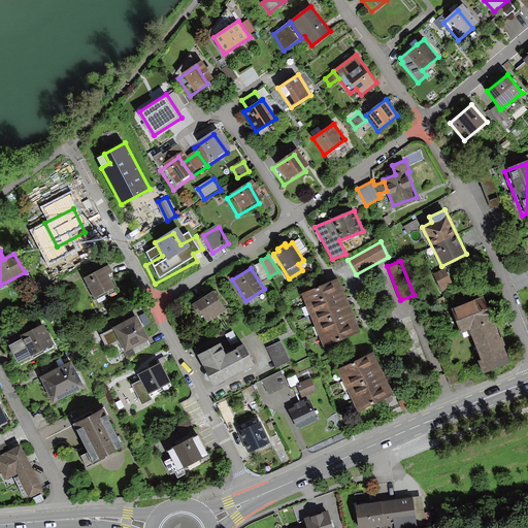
[(446,268),(434,274),(443,293),(455,288),(446,268)]
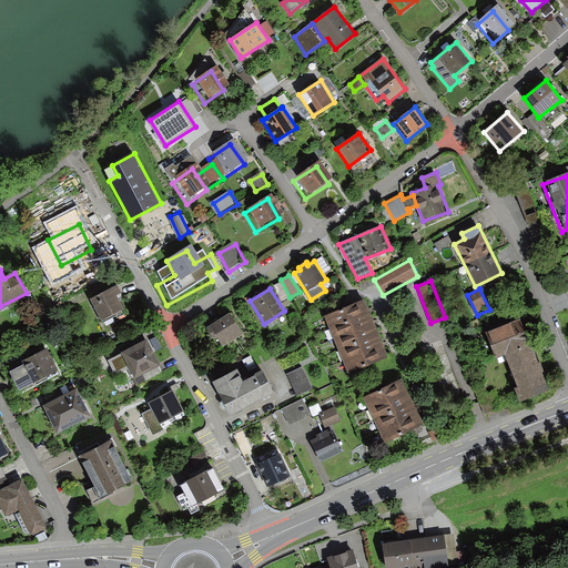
[(124,316),(112,292),(87,304),(98,328),(124,316)]
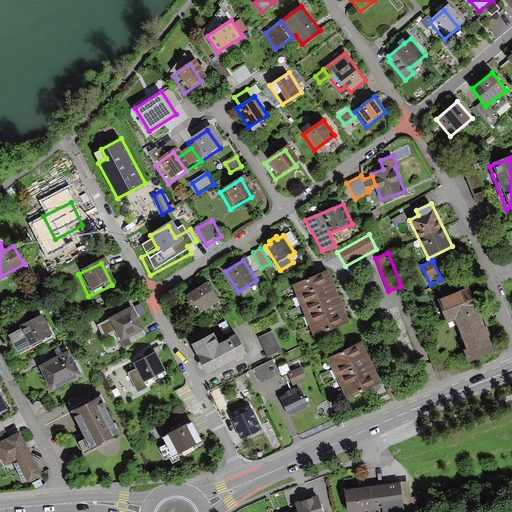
[(330,275),(328,270),(292,286),(314,337),(350,321),(346,311),(341,301),(337,290),(333,281),(330,275)]
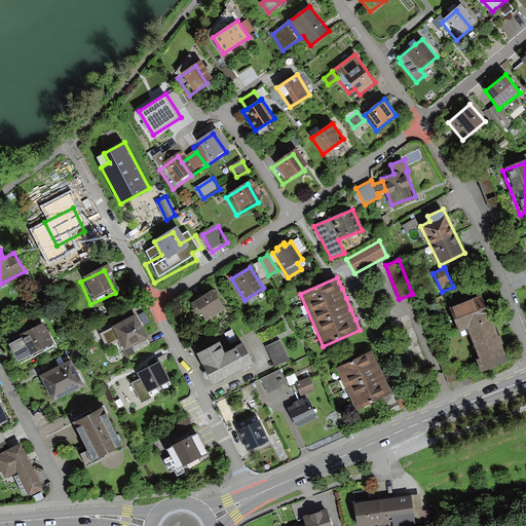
[(225,308),(213,290),(192,304),(198,312),(200,311),(207,321),(225,308)]
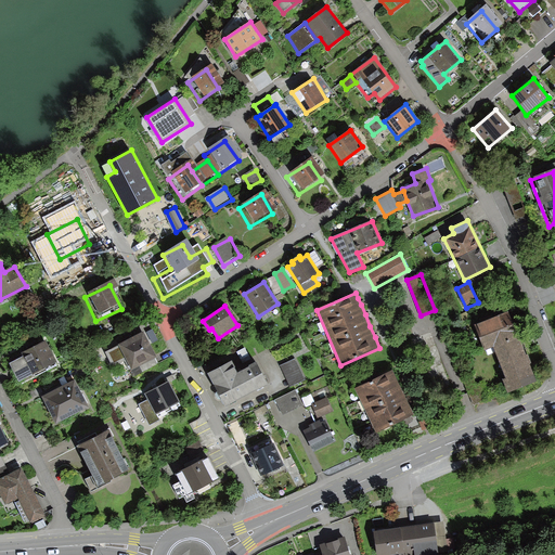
[(508,391),(536,381),(507,313),(477,325),(487,349),(494,346),(507,378),(504,379),(508,391)]
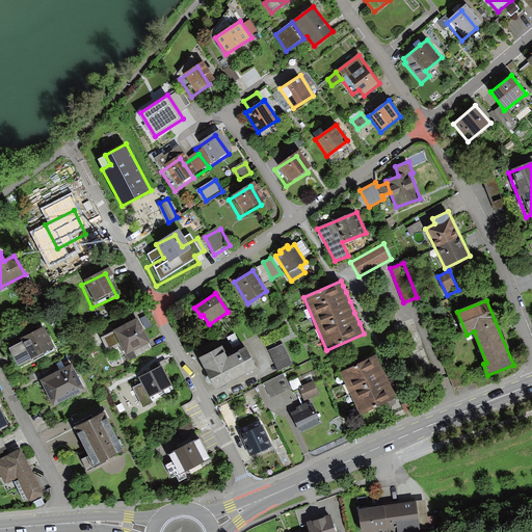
[(137,323),(113,336),(126,358),(150,346),(137,323)]
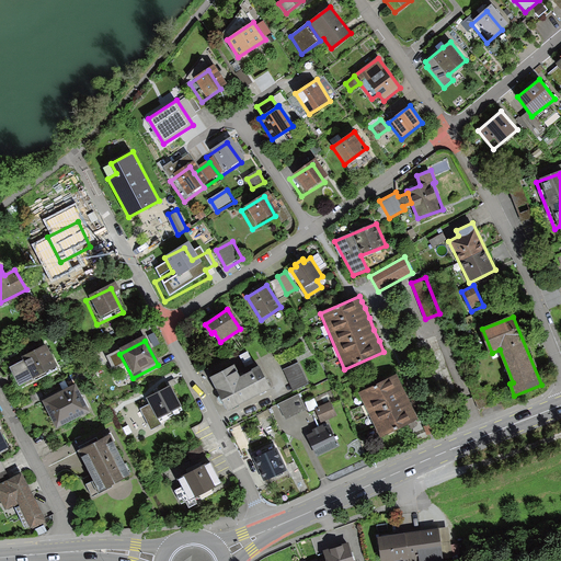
[(22,358),(24,363),(12,368),(20,387),(33,381),(59,369),(48,347),(22,358)]
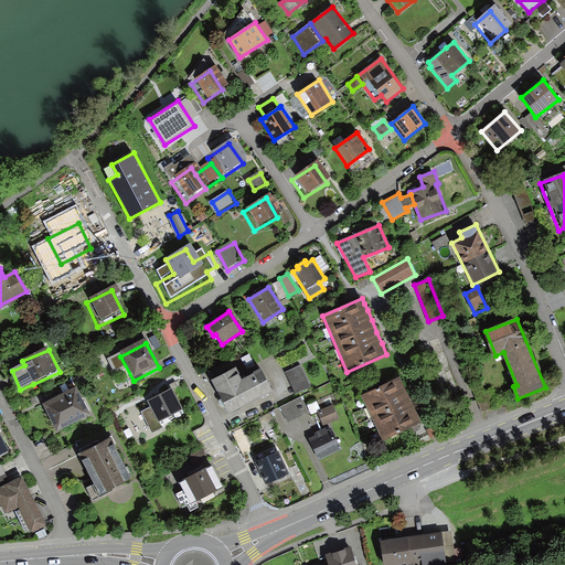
[(286,372),(295,392),(310,385),(301,365),(286,372)]
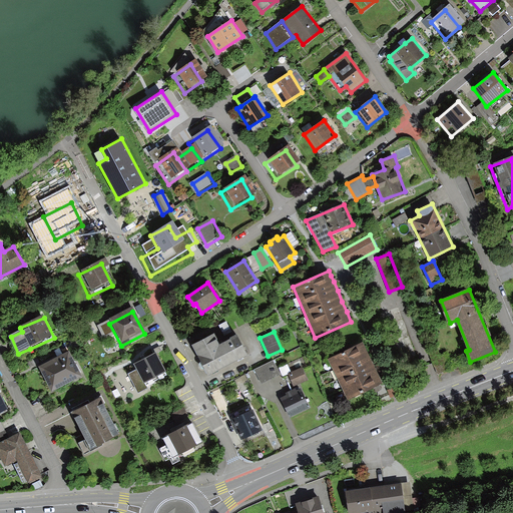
[(213,335),(191,347),(207,376),(246,355),(235,336),(218,345),(213,335)]
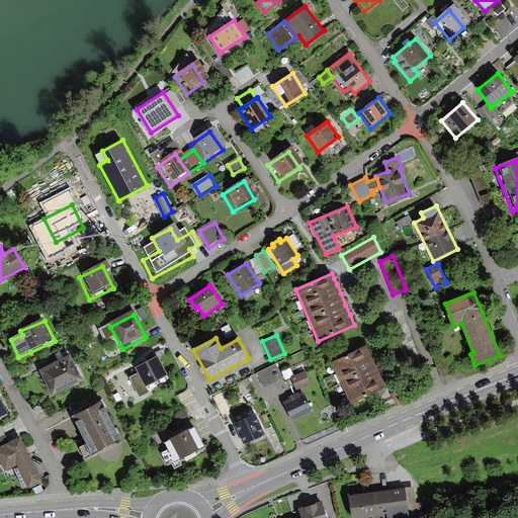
[(364,349),(332,365),(351,404),(383,387),(364,349)]
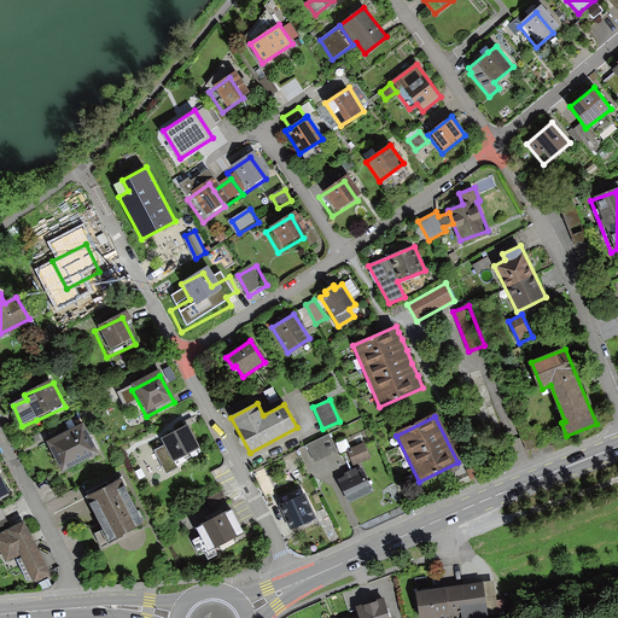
[(100,460),(86,430),(51,448),(66,477),(100,460)]
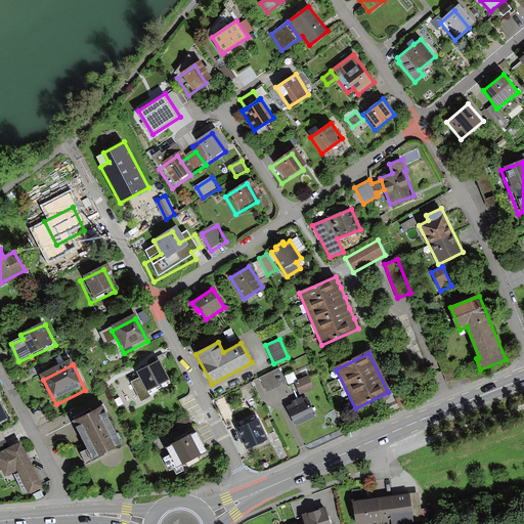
[(168,384),(159,365),(134,378),(144,396),(168,384)]
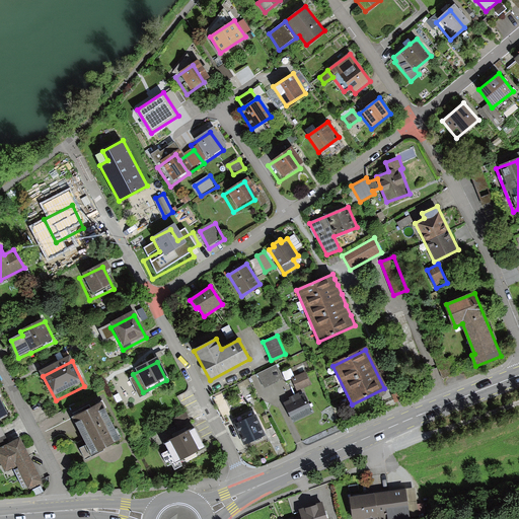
[(284,378),(277,365),(257,374),(265,388),(284,378)]
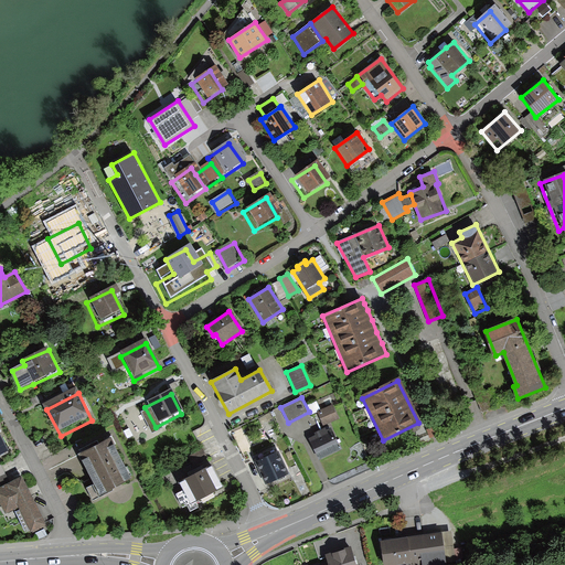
[(318,412),(324,424),(339,417),(332,404),(318,412)]
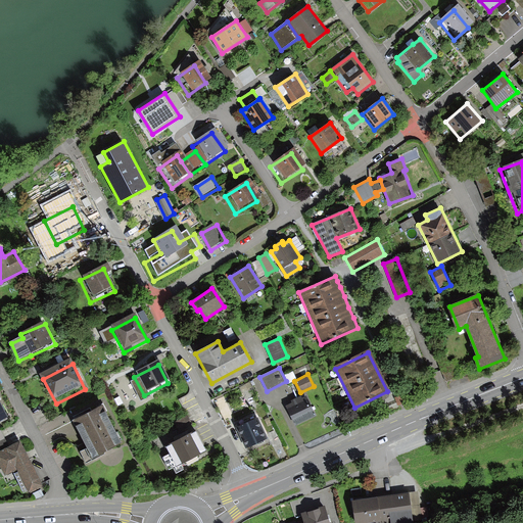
[(287,406),(296,426),(317,416),(306,395),(302,398),(301,395),(291,400),(292,402),(287,406)]
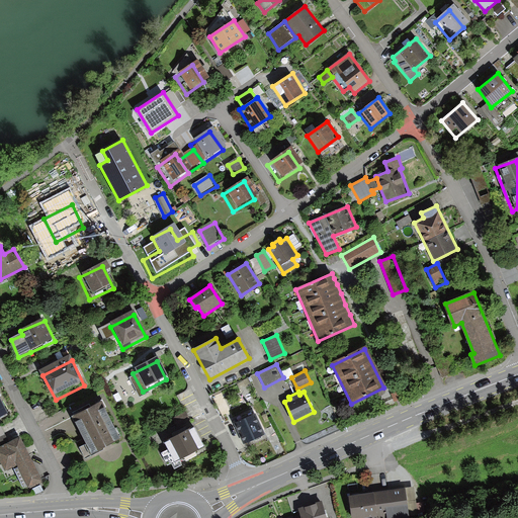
[(0,399),(0,420),(9,416),(0,399)]
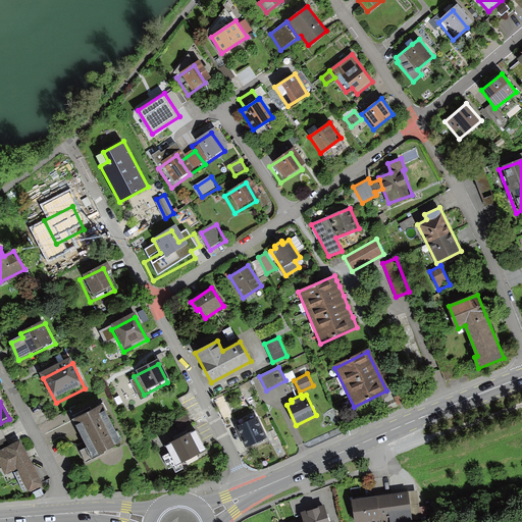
[(75,426),(90,453),(80,458),(86,469),(126,447),(105,409),(75,426)]
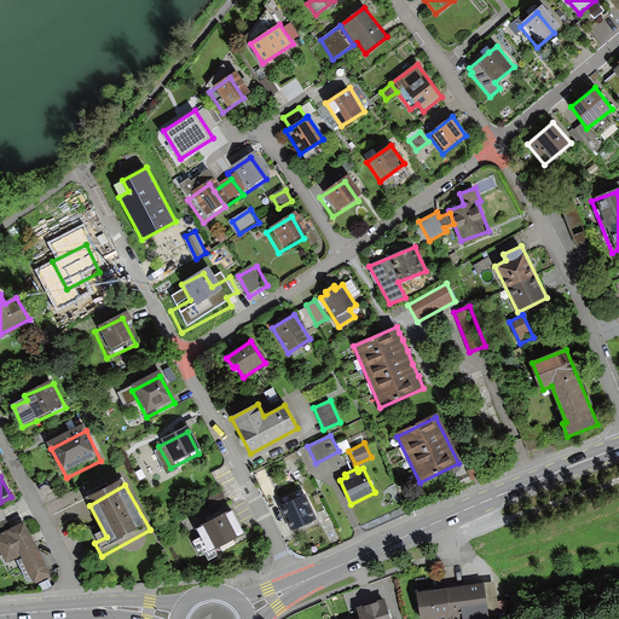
[(226,493),(206,499),(208,510),(230,503),(226,493)]
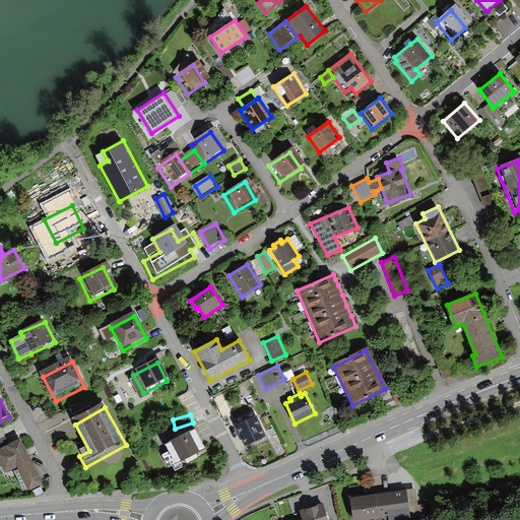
[(256,415),(235,426),(245,447),(266,437),(256,415)]
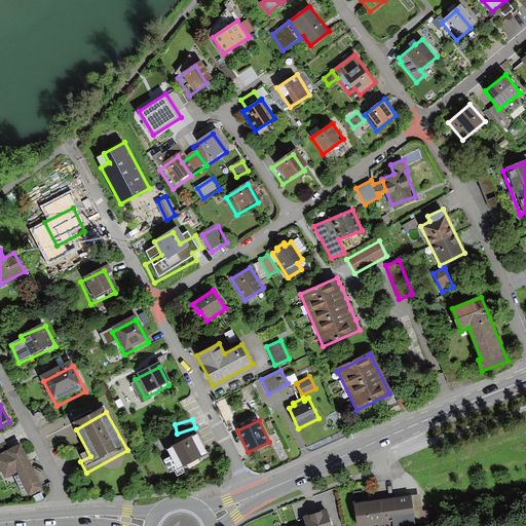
[(196,435),(166,450),(176,470),(207,453),(196,435)]
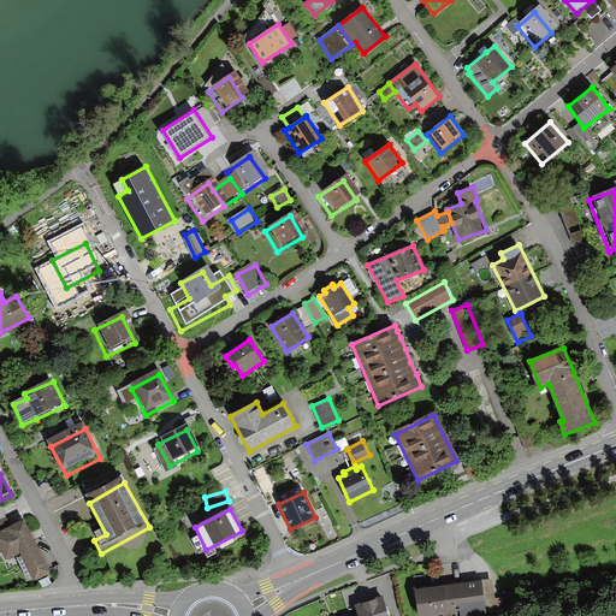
[(55,578),(27,523),(0,537),(0,552),(6,566),(18,558),(35,588),(55,578)]
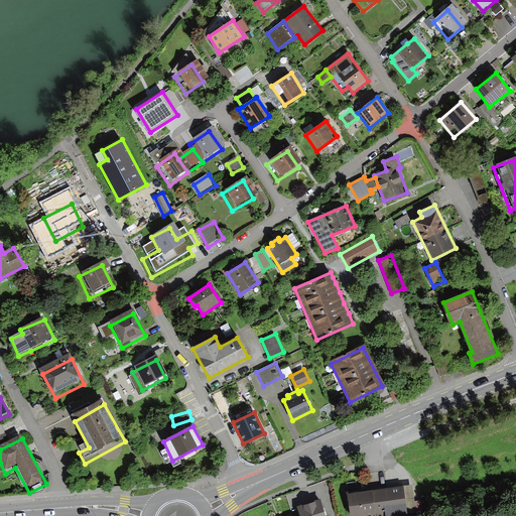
[(408,485),(347,493),(349,515),(368,515),(411,510),(408,485)]
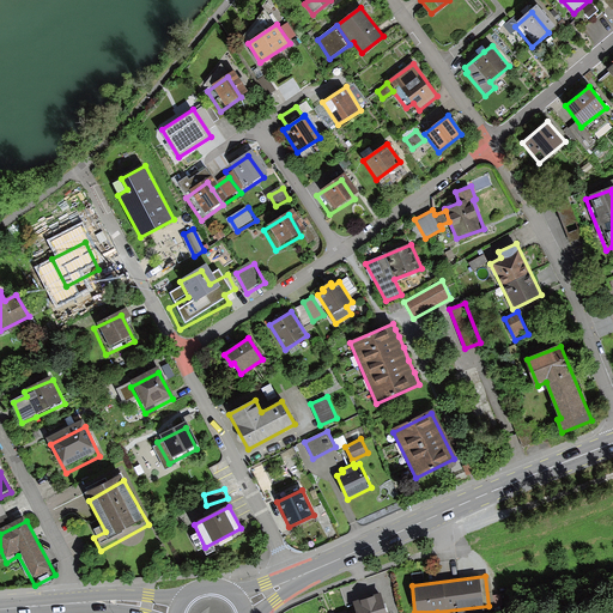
[(384,612),(378,593),(352,601),(356,612),(351,612),(384,612)]
